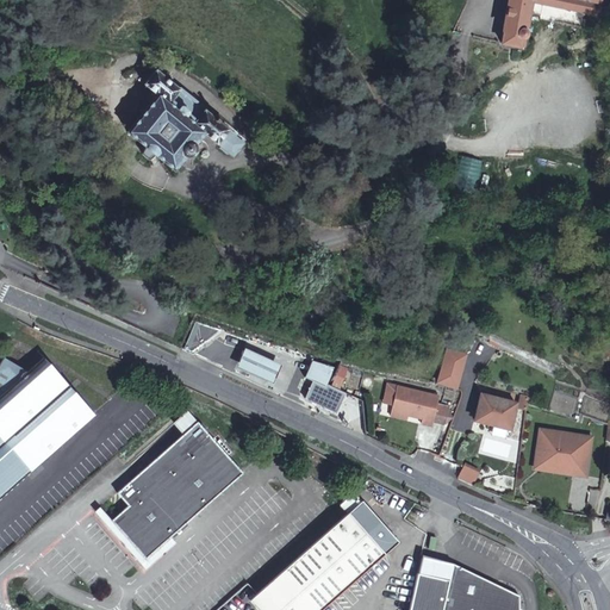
[(510,0),(502,41),(524,45),(533,0),(537,0),(597,14),(598,0),(510,0)]
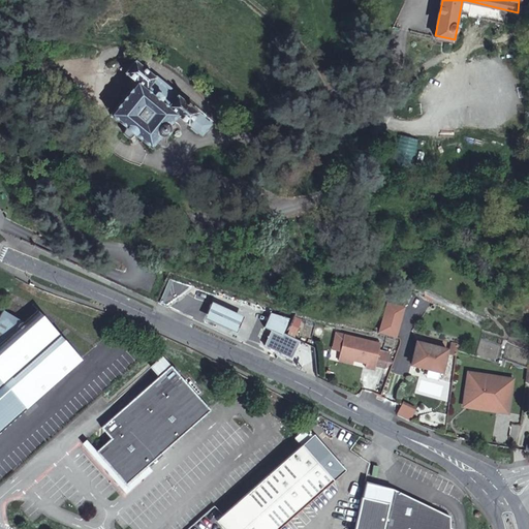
[(130,89),(111,114),(122,124),(122,127),(124,130),(126,133),(129,134),(132,135),(135,135),(149,146),(157,136),(160,135),(163,133),(166,131),(167,128),(168,125),(168,121),(174,116),(201,138),(212,124),(135,62),(124,75),(130,80),(126,85),(130,89)]
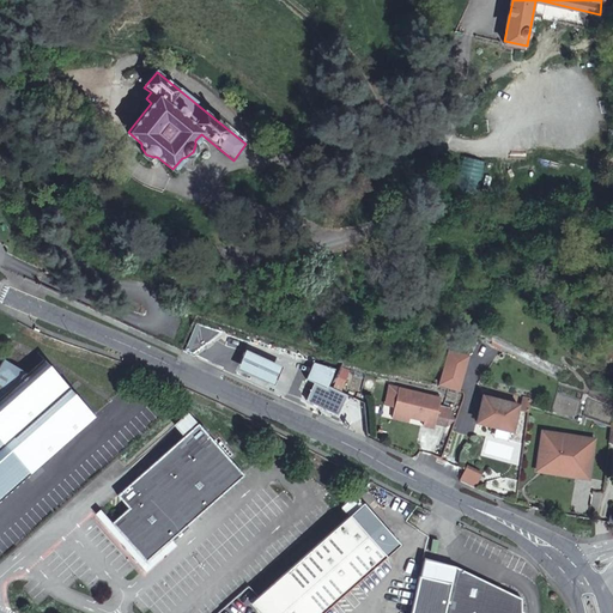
[(474,193),(480,159),(459,156),(454,189),(474,193)]
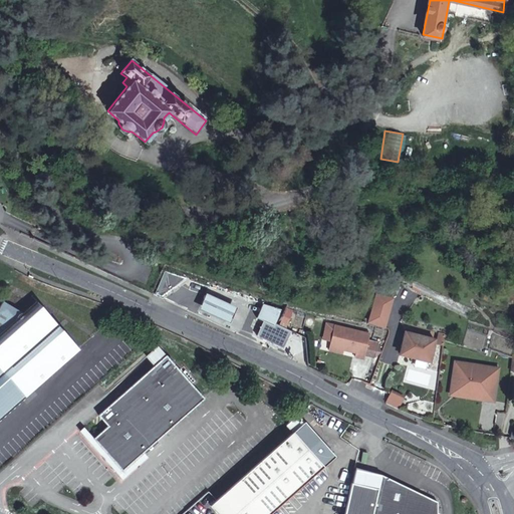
[(188,278),(167,271),(156,293),(163,295),(188,278)]
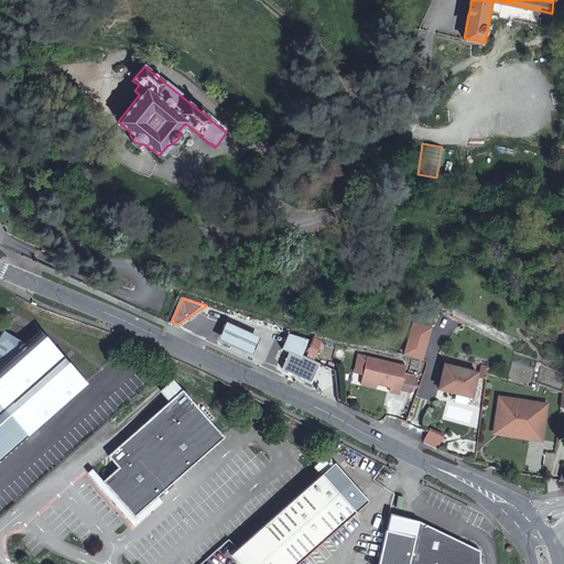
[(420,360),(432,327),(412,321),(400,353),(420,360)]
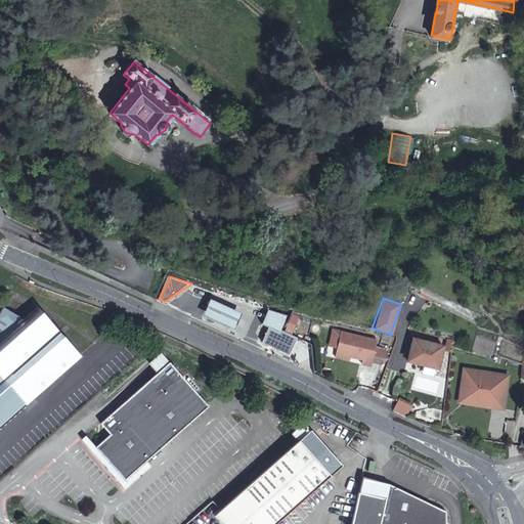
[(237,313),(209,299),(202,314),(230,329),(237,313)]
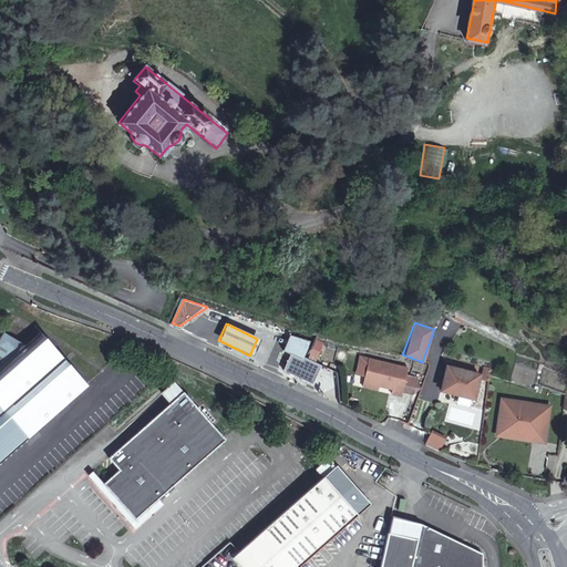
[(0,341),(0,406),(24,436),(85,384),(40,330),(17,350),(7,338),(2,341),(1,340),(0,341)]
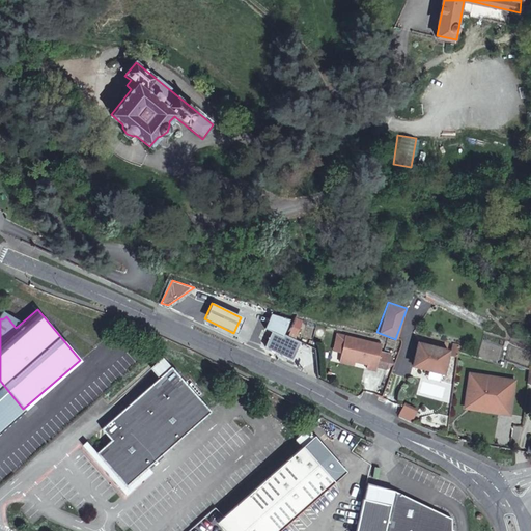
[(291,320),(273,314),(266,329),(283,337),(291,320)]
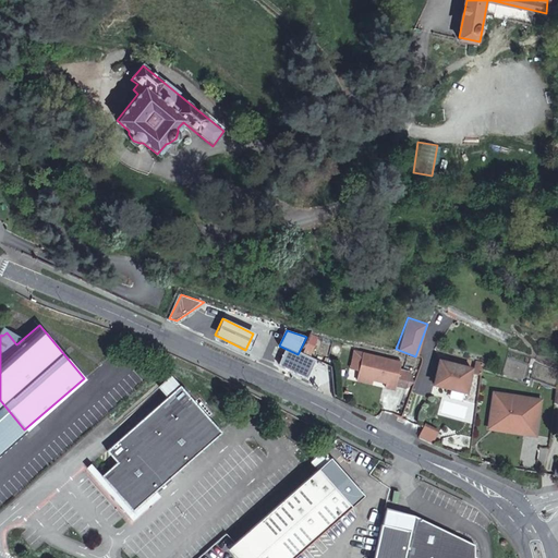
[(308,334),(303,348),(313,351),(318,337),(308,334)]
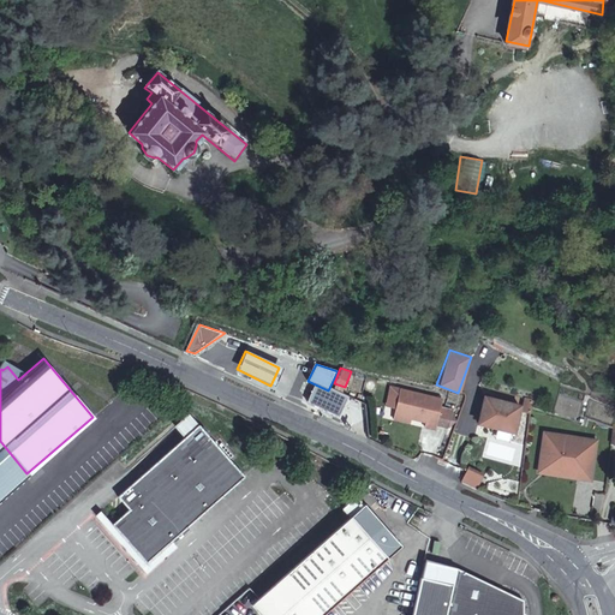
[(445,400),(398,390),(393,416),(410,419),(429,423),(428,428),(439,430),(445,400)]
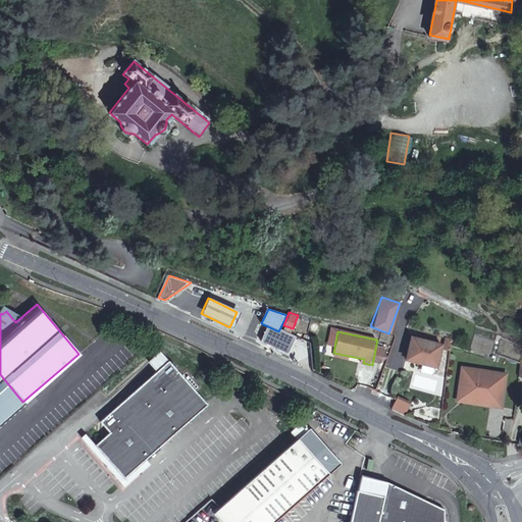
[(442,343),(412,336),(407,359),(437,365),(442,343)]
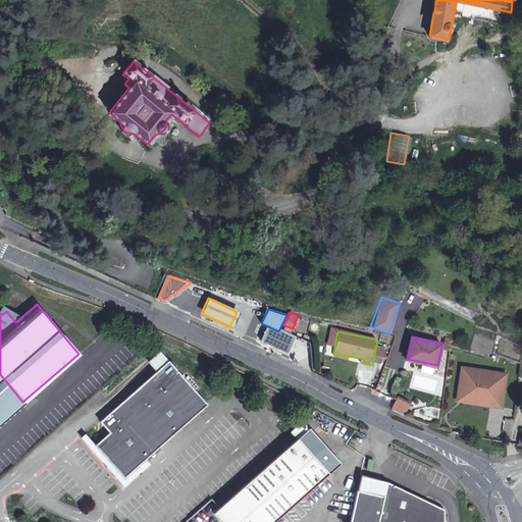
[(441,348),(449,350),(452,338),(445,337),(441,348)]
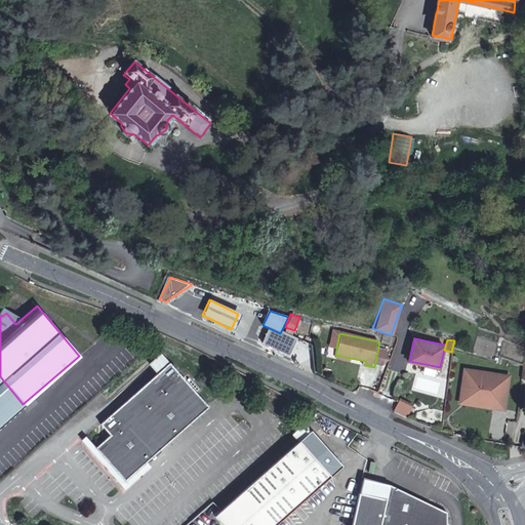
[(152,360),(160,369),(168,361),(160,353),(152,360)]
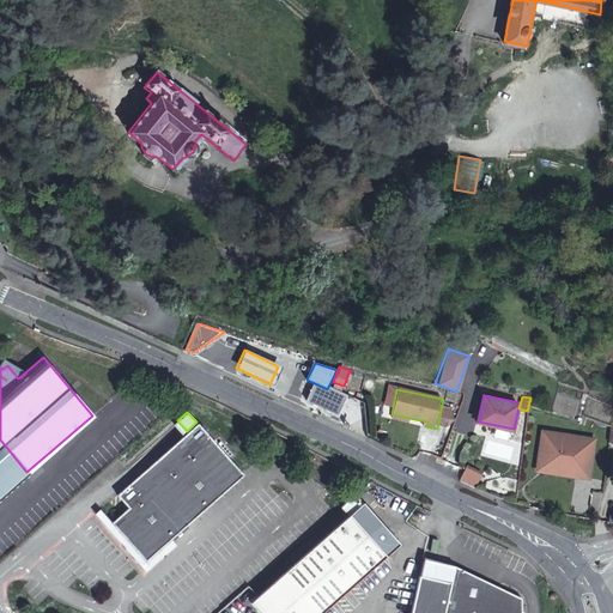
[(196,422),(187,431),(114,493),(126,505),(108,521),(141,559),(242,474),(196,422)]
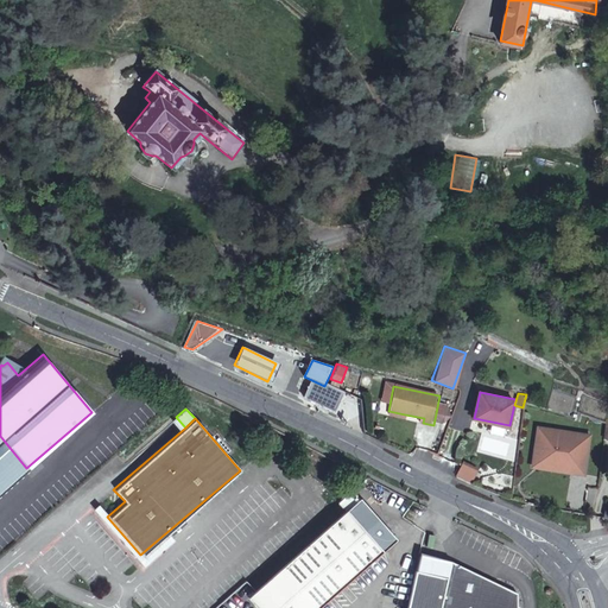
[(570,472),(583,474),(589,436),(538,426),(533,457),(571,464),(570,472)]
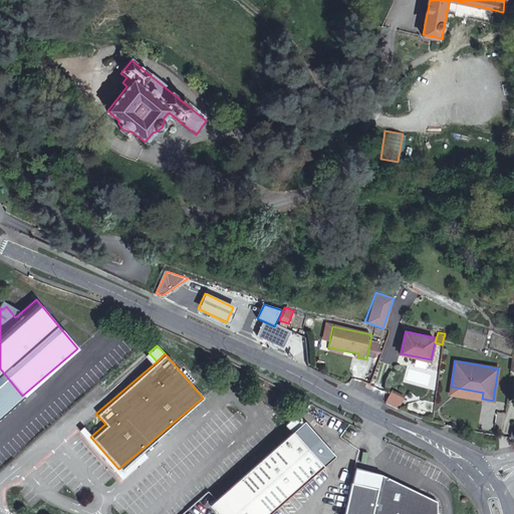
[(0,414),(22,396),(0,368),(0,414)]
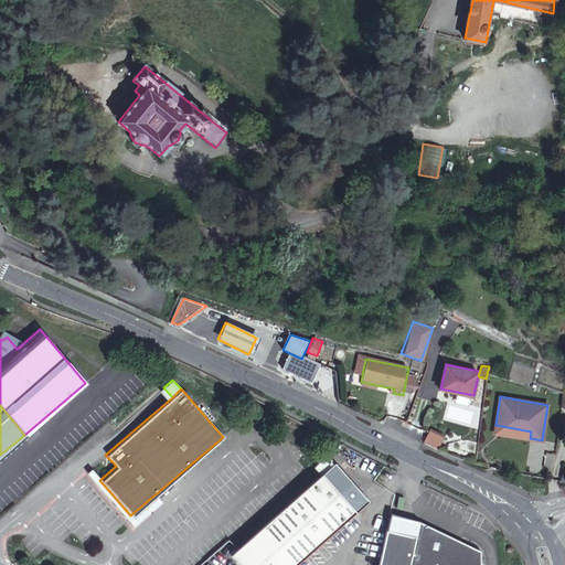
[(94,414),(65,434),(74,446),(103,425),(94,414)]
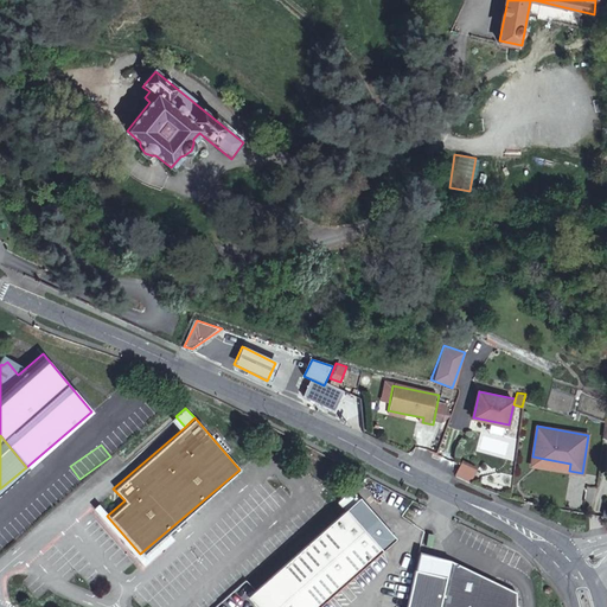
[(532,457),(531,464),(569,471),(570,464),(532,457)]
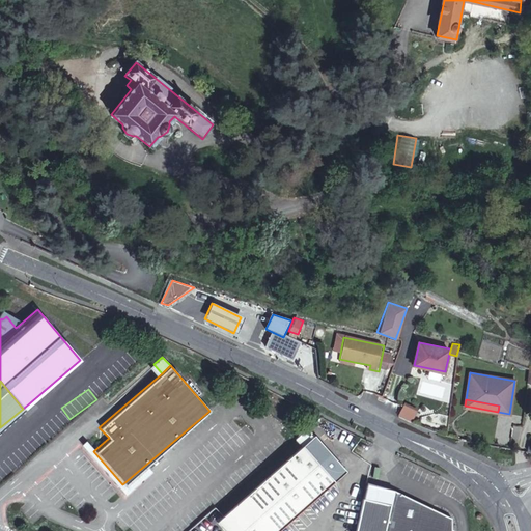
[(397,416),(412,422),(417,408),(402,401),(397,416)]
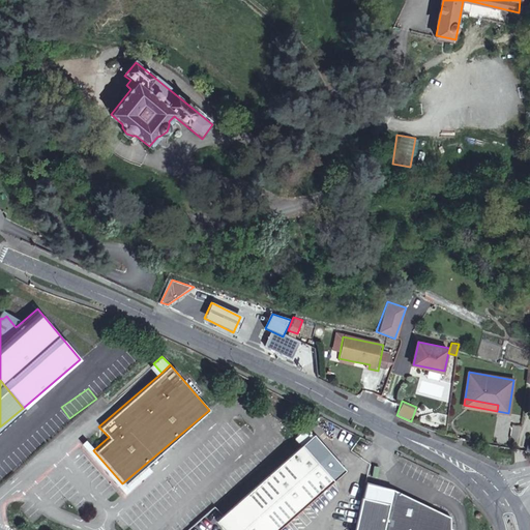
[(298,443),(310,434),(304,428),(293,437),(298,443)]
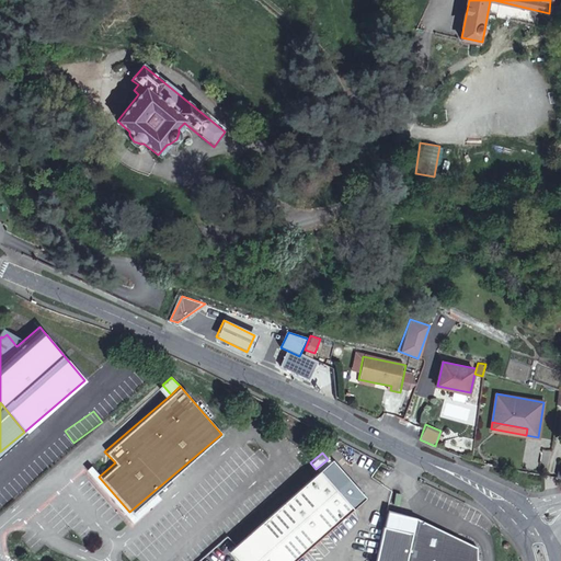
[(341,476),(329,462),(228,550),(237,560),(293,560),(354,508),(332,483),(341,476)]
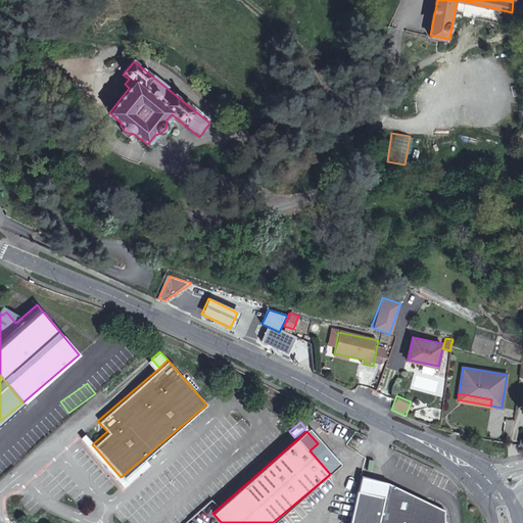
[(384,497),(387,485),(360,479),(357,491),(384,497)]
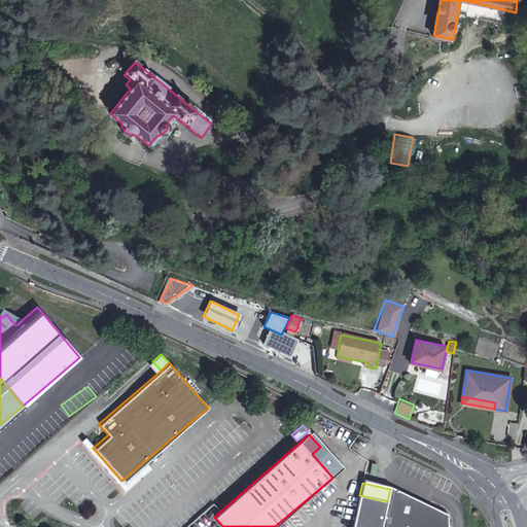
[(448,526),(448,514),(390,486),(390,489),(387,501),(359,495),(353,521),(352,526),(448,526)]
